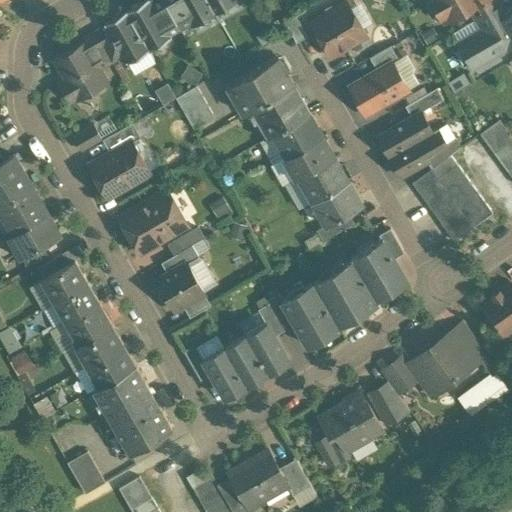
[(150,0),(144,0),(126,10),(149,49),(171,37),(170,34),(152,2),(150,0)]
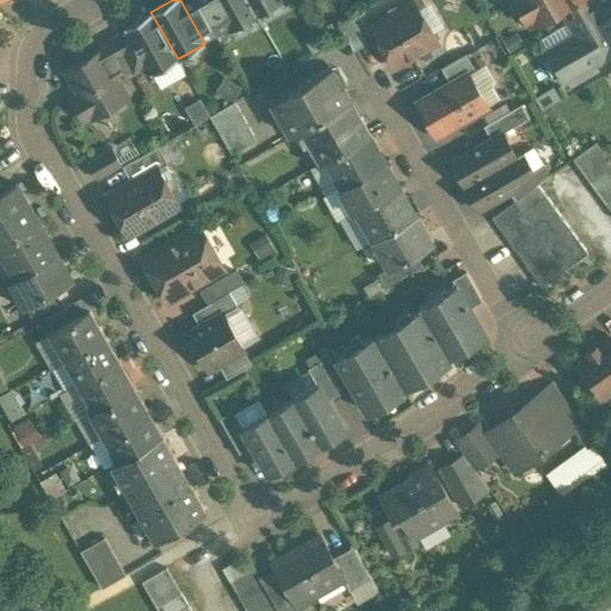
[(215,34),(196,0),(186,0),(181,2),(203,41),(215,34)]
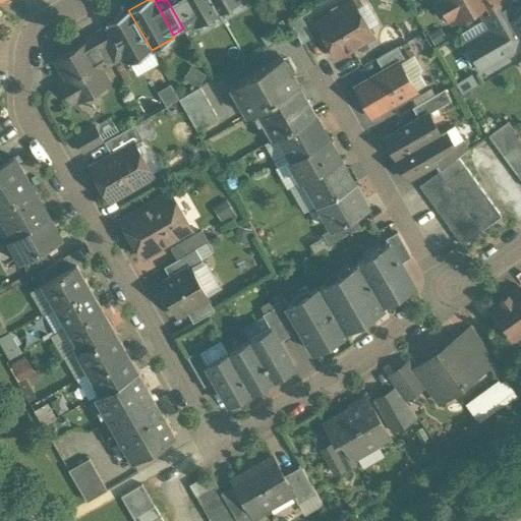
[(218,11),(211,0),(180,0),(194,24),(218,11)]
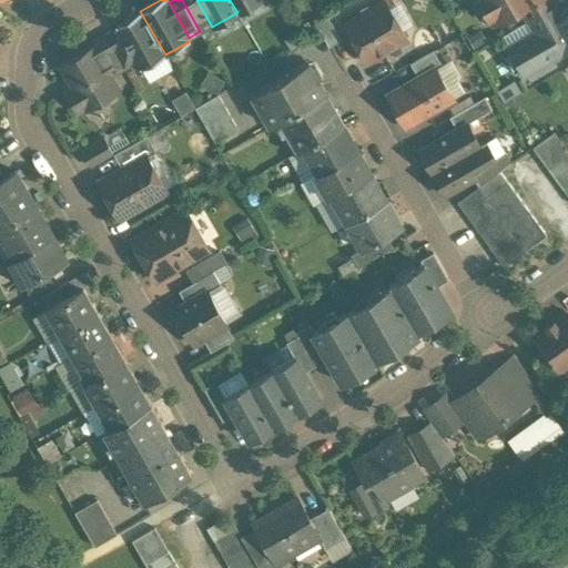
[(257,0),(230,0),(237,12),(257,0)]
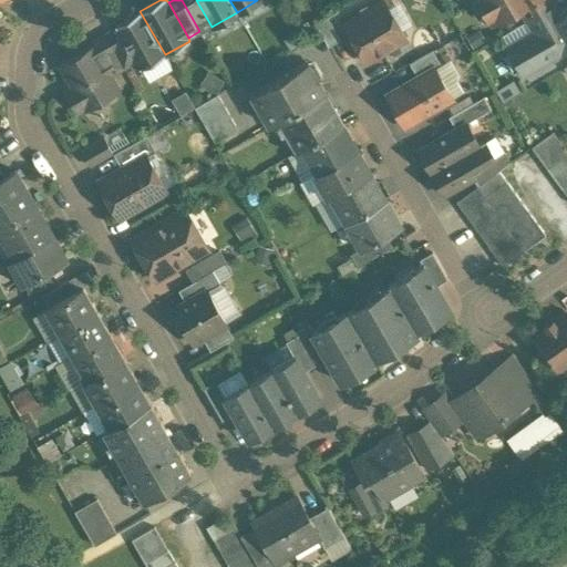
[(383,0),(381,0),(344,22),(368,62),(408,39),(383,0)]
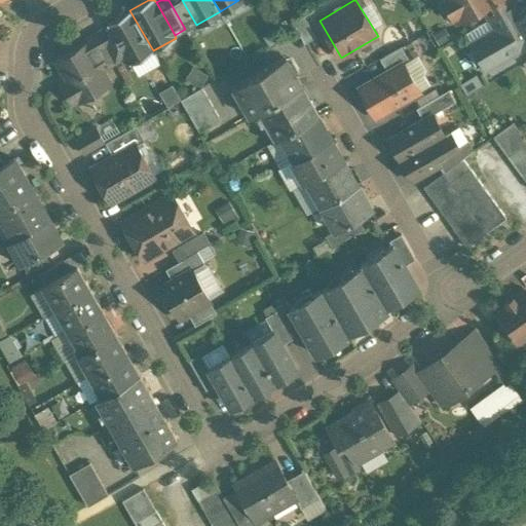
[(442,0),(438,3),(444,15),(452,10),(458,22),(483,7),(494,1),(493,0),(442,0)]
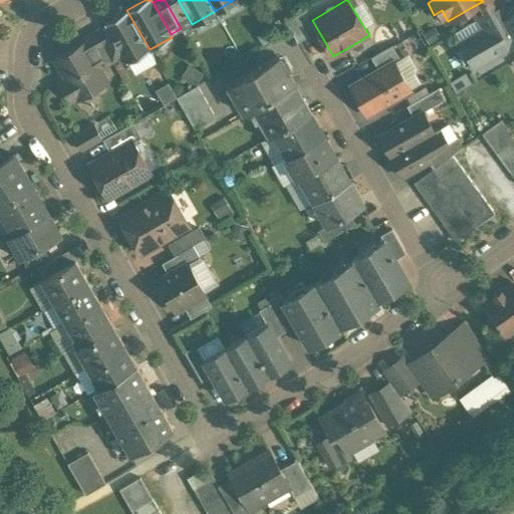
[(507,11),(500,0),(497,0),(487,6),(490,11),(494,18),(502,14),(507,11)]
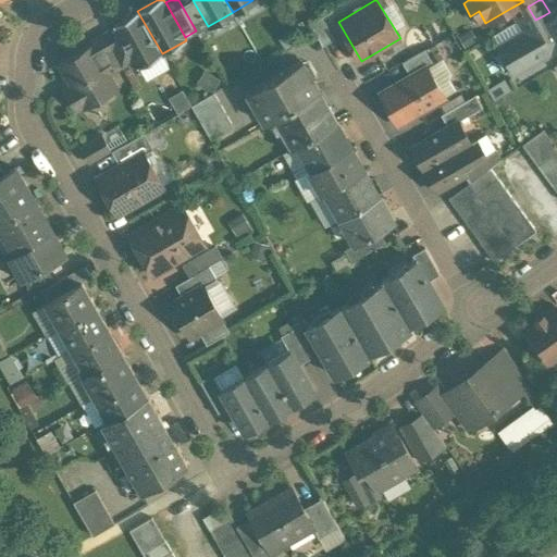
[(523,1),(511,8),(518,20),(531,12),(528,7),(527,8),(523,1)]
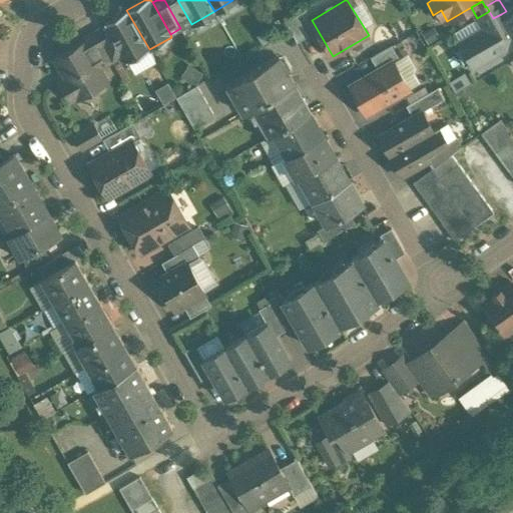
[(126,10),(104,23),(106,26),(122,55),(127,62),(149,49),(126,10)]
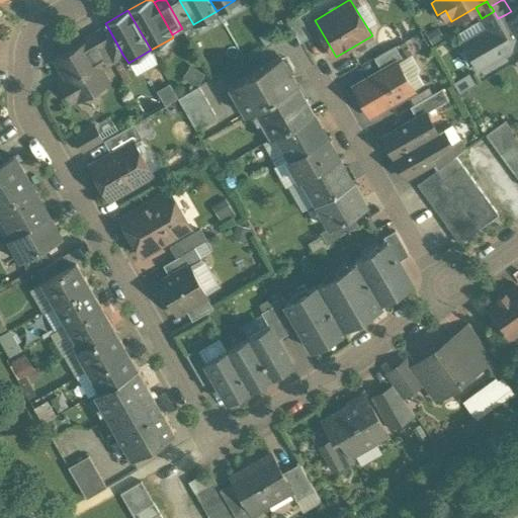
[(517,11),(508,17),(506,14),(498,18),(494,11),(482,18),(488,29),(464,44),(478,67),(513,47),(514,49),(517,46),(517,11)]
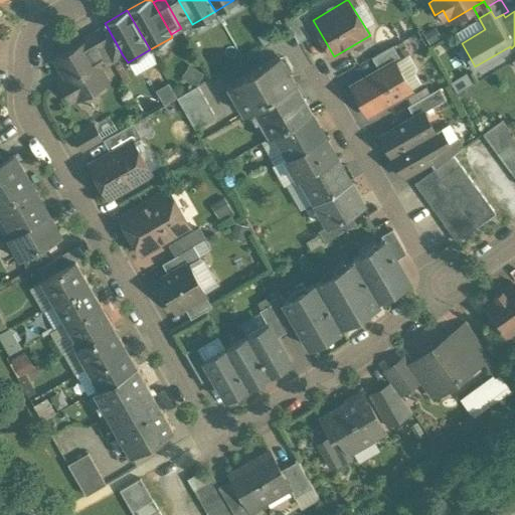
[(123,55),(107,26),(96,32),(113,61),(123,55)]
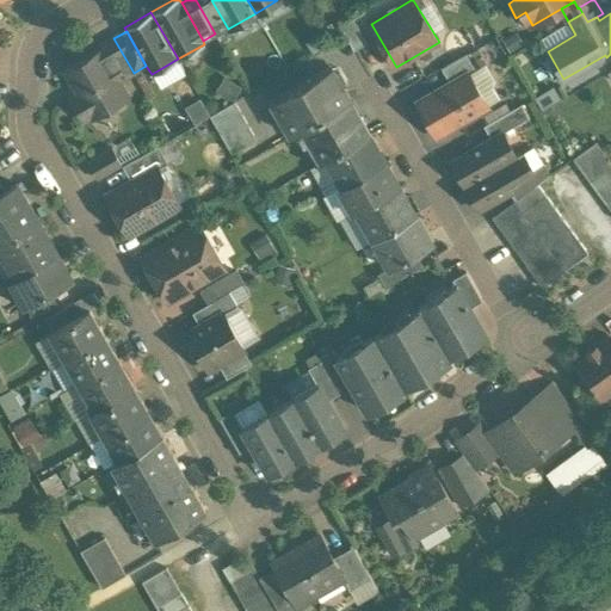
[(134,73),(113,38),(100,45),(103,49),(121,80),(134,73)]
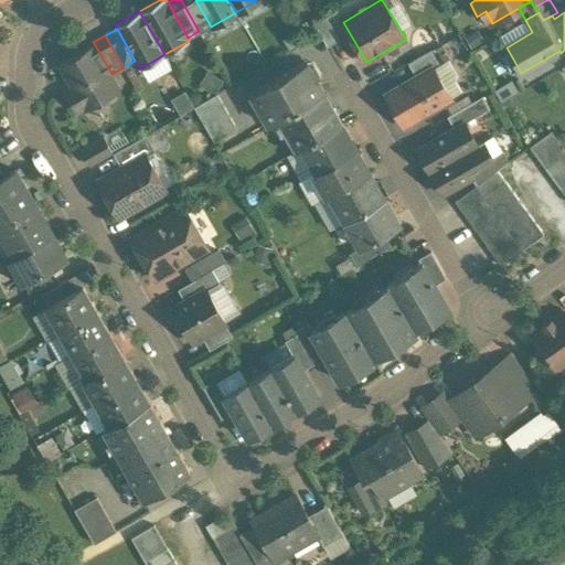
[(95,45),(62,64),(74,86),(65,91),(77,112),(86,107),(87,108),(100,100),(102,103),(106,104),(117,97),(118,93),(108,76),(112,74),(95,45)]
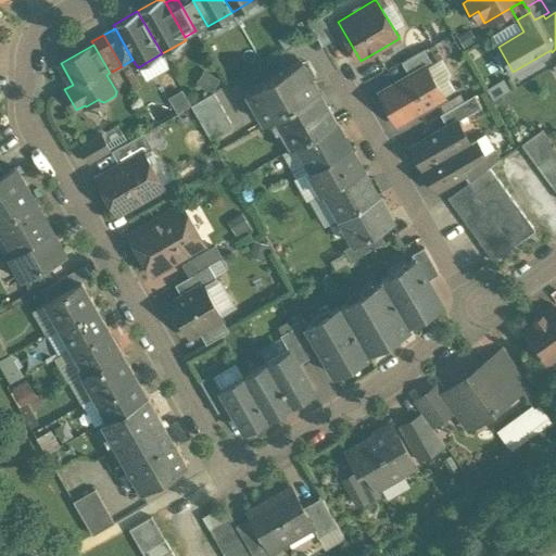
[(424,49),(402,62),(409,75),(426,65),(427,66),(432,63),(424,49)]
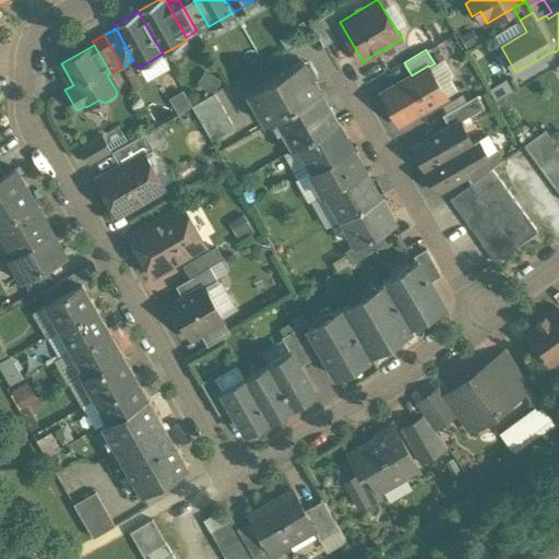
[(302,62),(250,93),(268,123),(277,118),(277,117),(320,92),(302,62)]
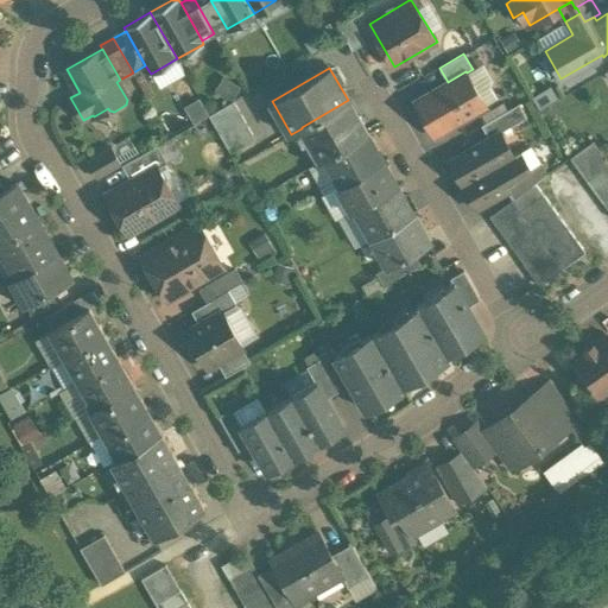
[(448,82),(415,101),(435,135),(486,106),(467,73),(466,71),(448,82)]
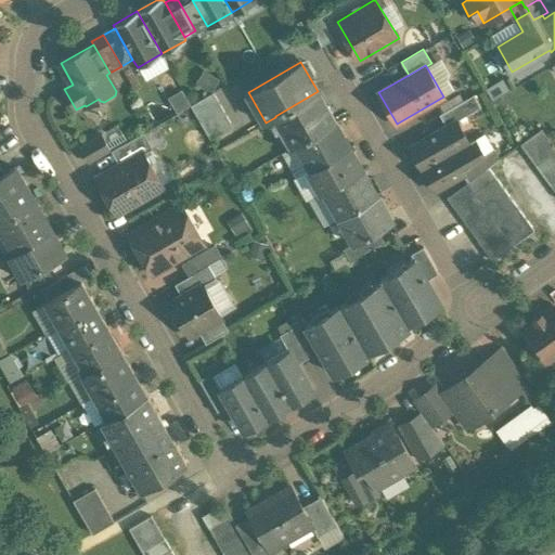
[(318,91),(275,116),(275,117),(292,145),(286,149),(286,150),(297,144),(335,121),(318,91)]
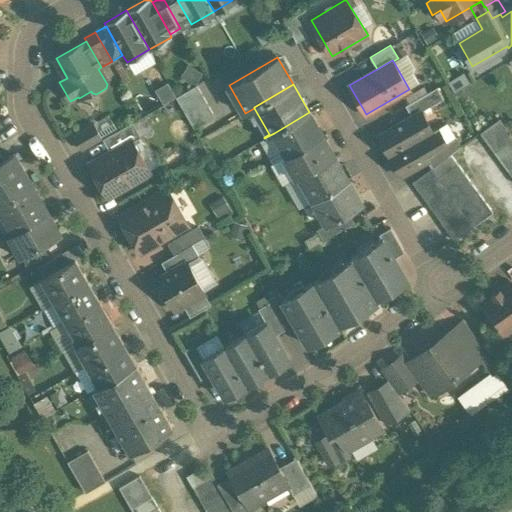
[(197,85),(176,97),(194,128),(215,116),(197,85)]
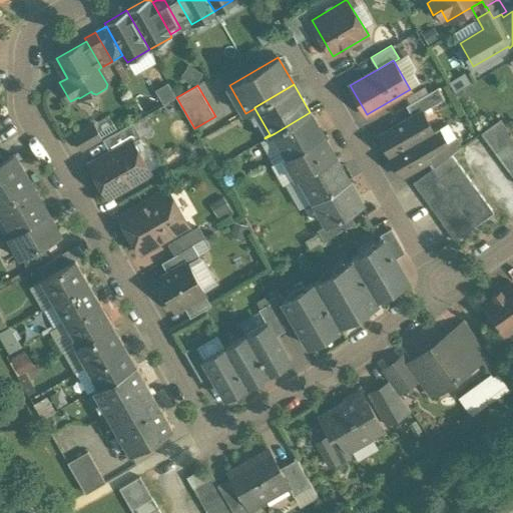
[(438,87),(406,105),(412,115),(422,110),(423,111),(444,98),(438,87)]
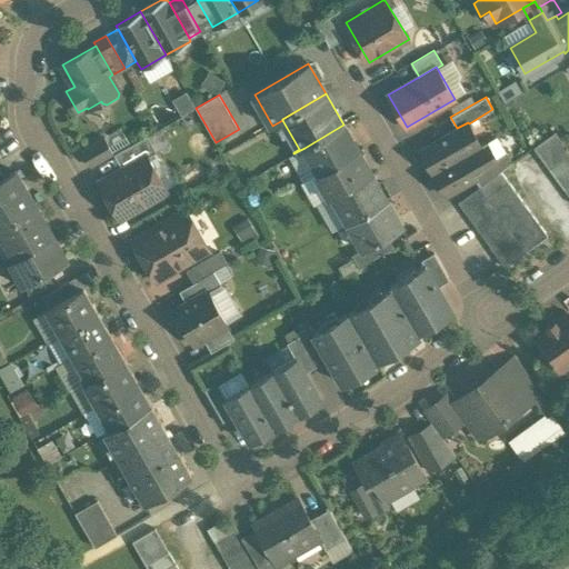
[(457,128),(420,150),(433,172),(481,145),(469,123),(468,122),(457,128)]
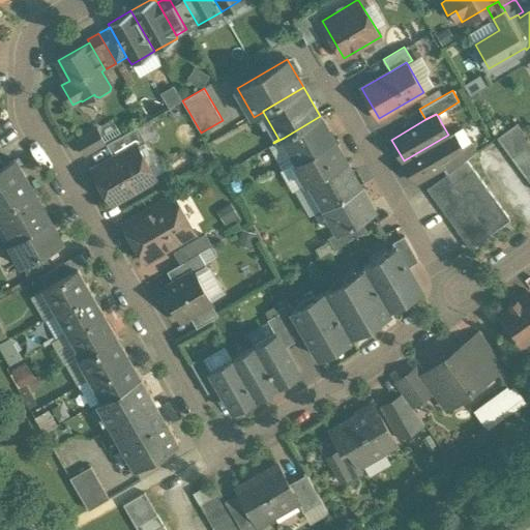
[(320,116),(284,138),(297,160),(333,139),(320,116)]
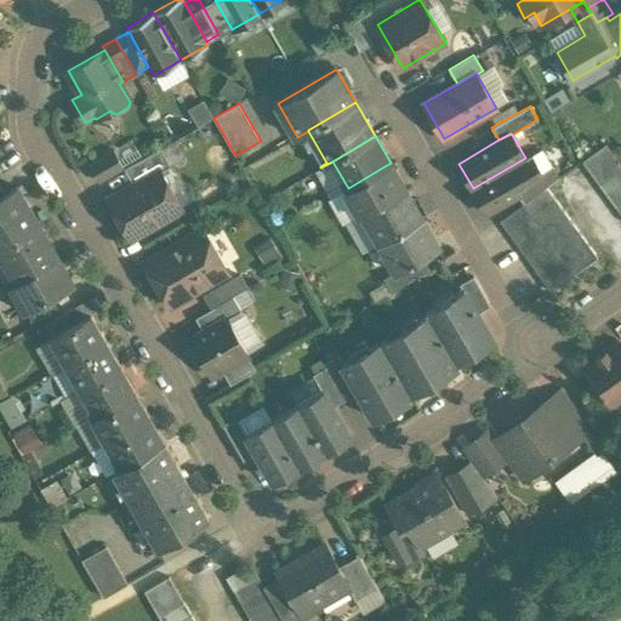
[(127,164),(143,157),(136,138),(120,144),(127,164)]
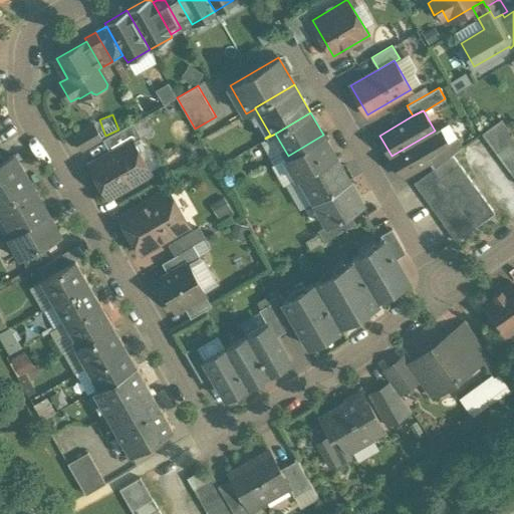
[(501,118),(482,134),(489,143),(508,129),(501,118)]
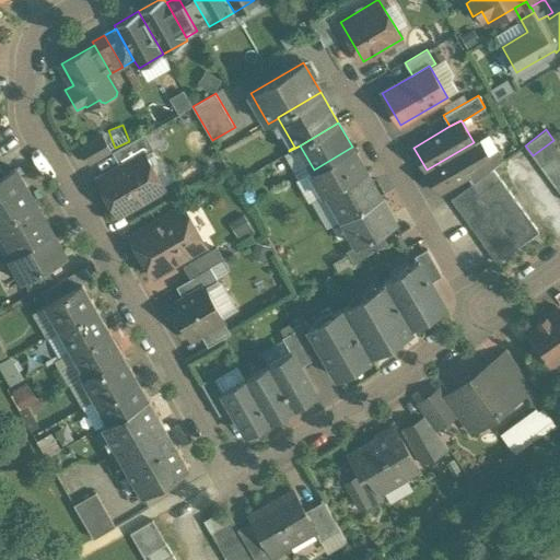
[(113,152),(112,152),(119,166),(142,153),(143,154),(153,149),(144,133),(113,152)]
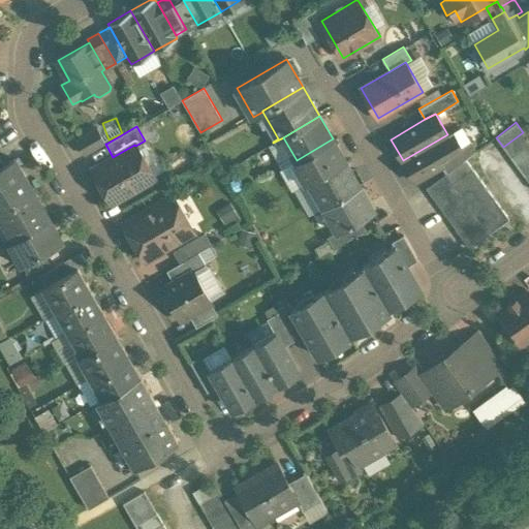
[(97,127),(75,139),(84,154),(85,154),(86,155),(105,144),(106,144),(97,127)]
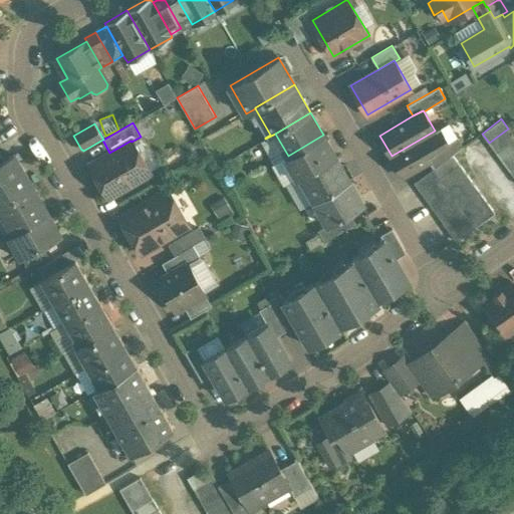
[(435,131),(392,156),(403,176),(418,167),(417,165),(428,158),(430,157),(438,152),(438,151),(449,144),(448,142),(440,127),(435,131)]
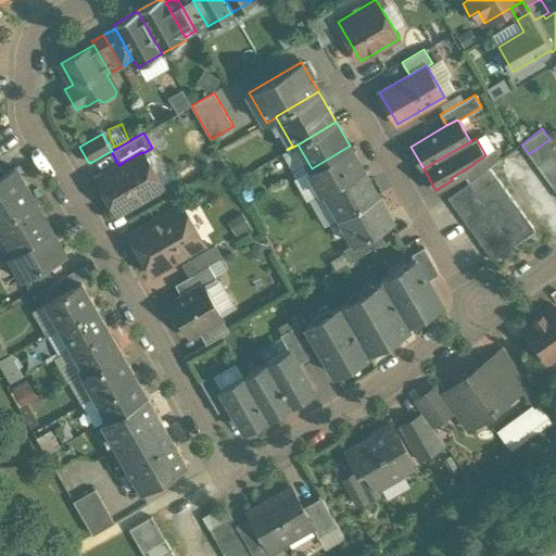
[(555,148),(550,139),(529,154),(536,165),(555,150),(555,148)]
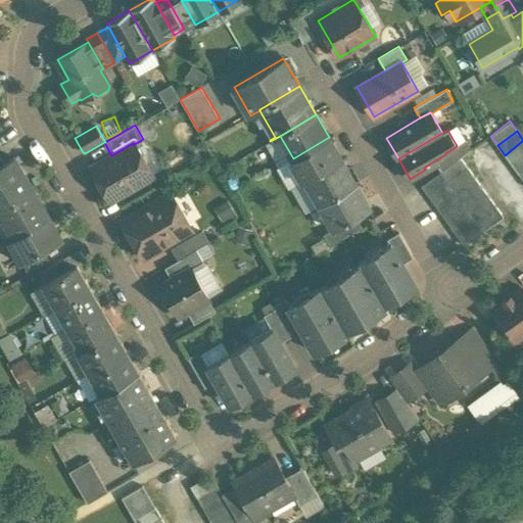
[(293,158),(290,159),(302,181),(305,180),(341,158),(329,137),(293,158)]
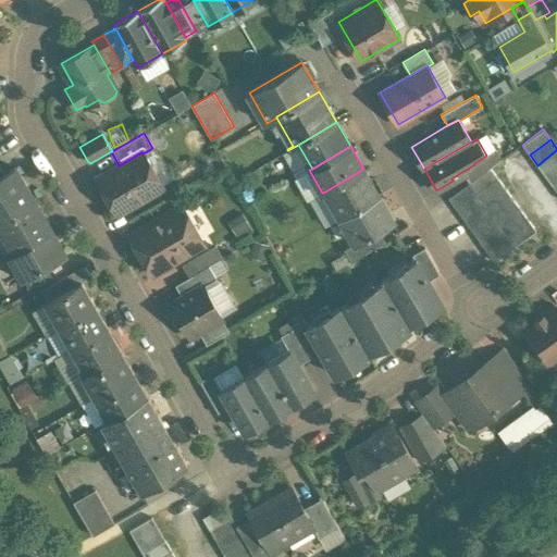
[(486,156),(474,163),(474,164),(466,170),(463,171),(470,182),(471,183),(491,168),(502,159),(495,148),(485,153),(486,156)]
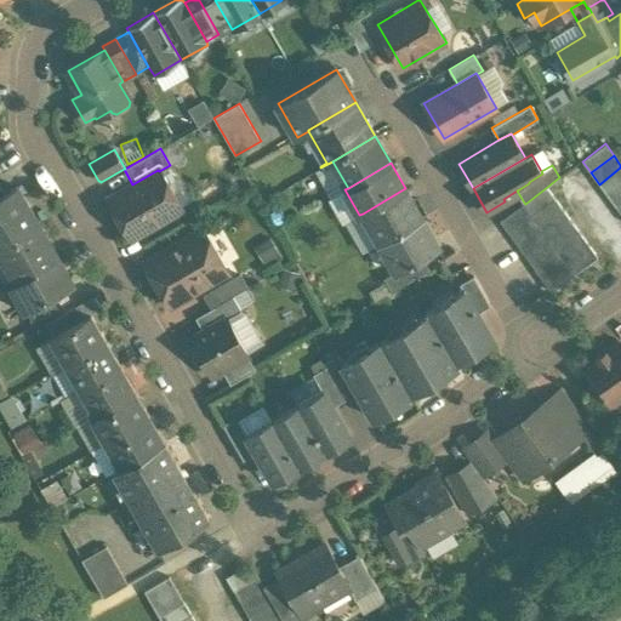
[(620,167),(599,184),(608,197),(620,186),(620,167)]
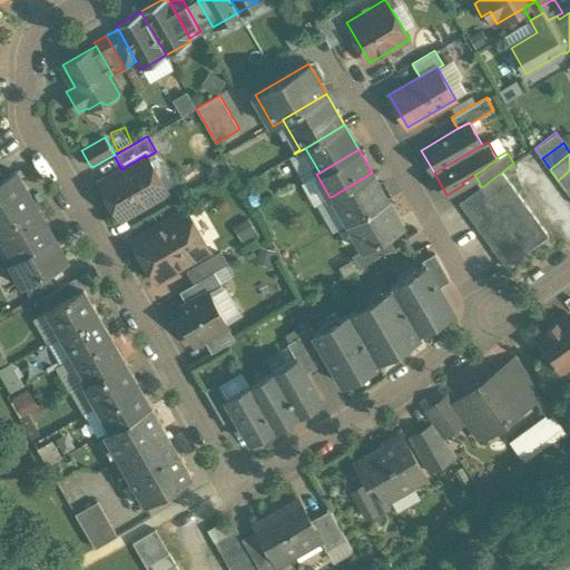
[(121,169),(99,183),(120,218),(166,192),(146,157),(145,156),(121,169)]
